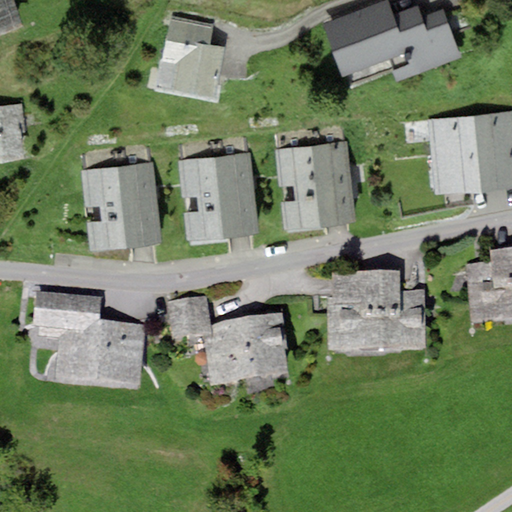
[(17,0),(0,0),(0,28),(25,20),(17,0)]
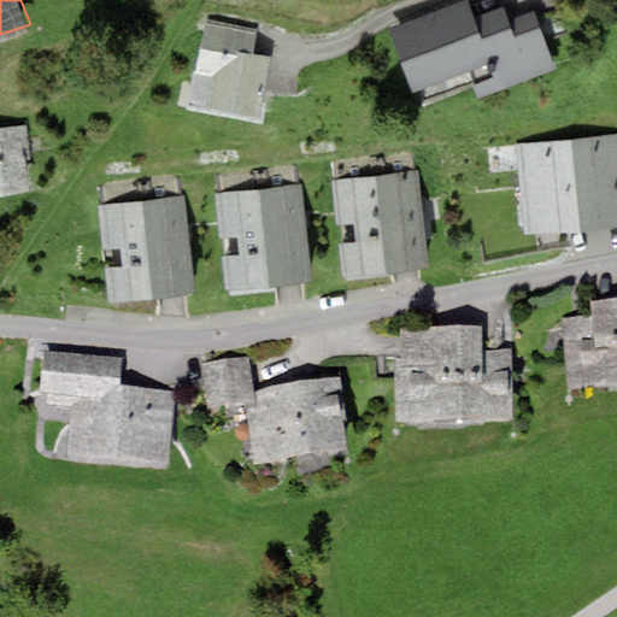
[(476,64),(488,93),(564,64),(541,5),(510,17),(505,4),(481,13),(475,0),(399,30),(421,86),(476,64)]
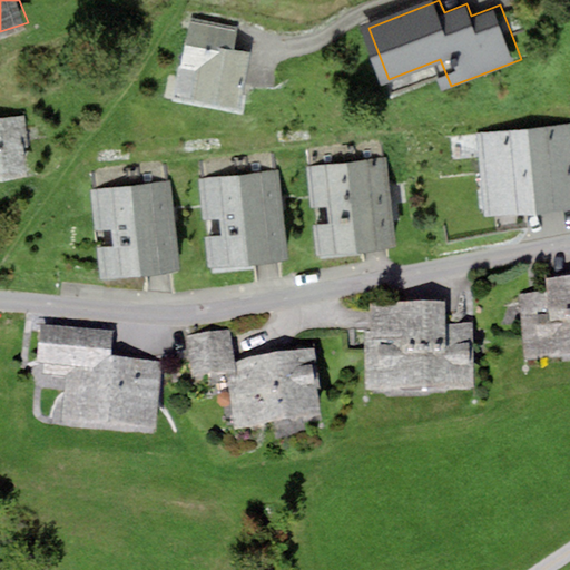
[(186,66),(204,69),(198,98),(244,106),(254,51),(239,49),(243,31),(194,22),(186,66)]
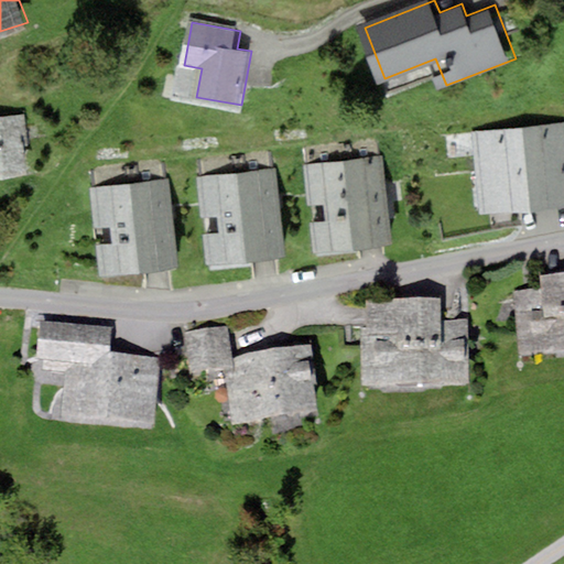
[(0,119),(0,176),(31,173),(24,117),(0,119)]
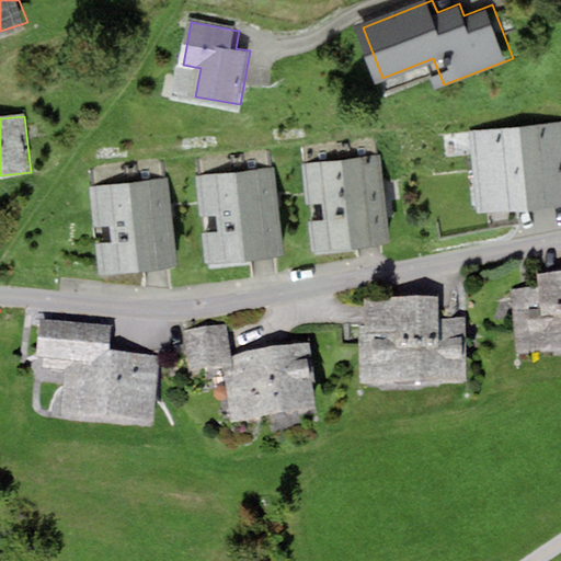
[(560,122),(469,132),(478,207),(560,198),(560,122)]
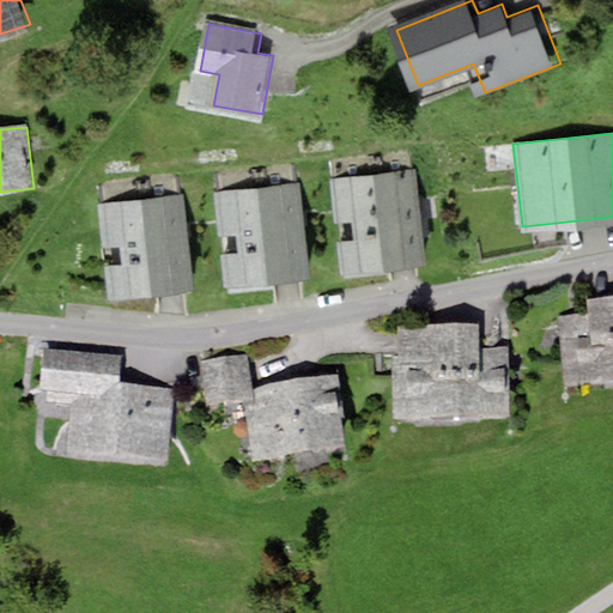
[(425,258),(414,169),(332,178),(343,267),(425,258)]
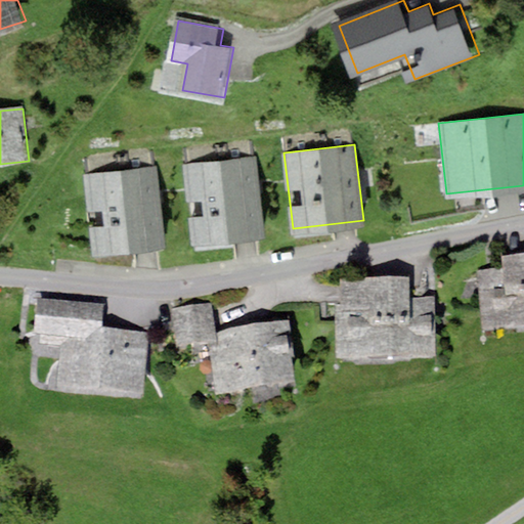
[(264,234),(256,158),(186,165),(193,241),(264,234)]
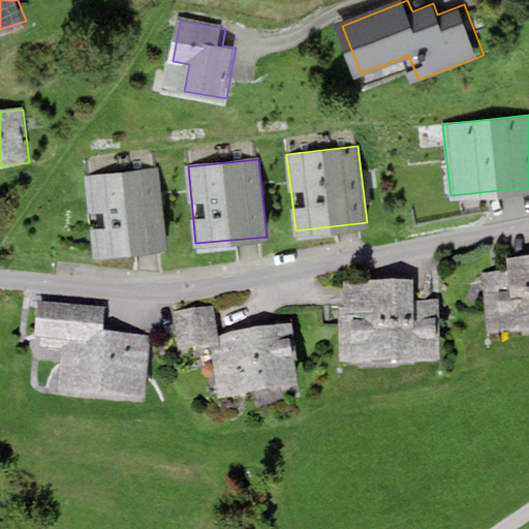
[(167,245),(158,167),(85,176),(93,253),(167,245)]
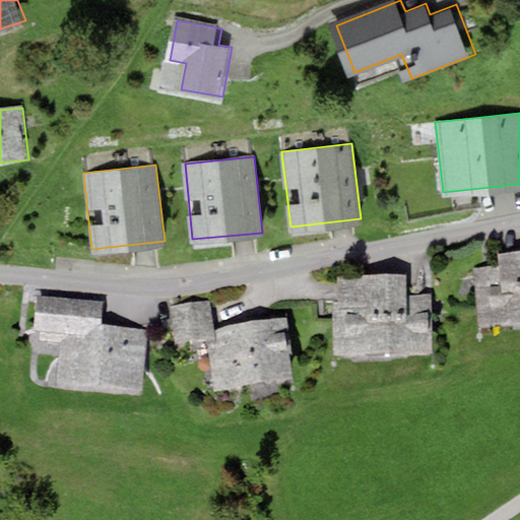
[(502,267),(471,271),(477,337),(519,332),(519,253),(501,255),(502,267)]
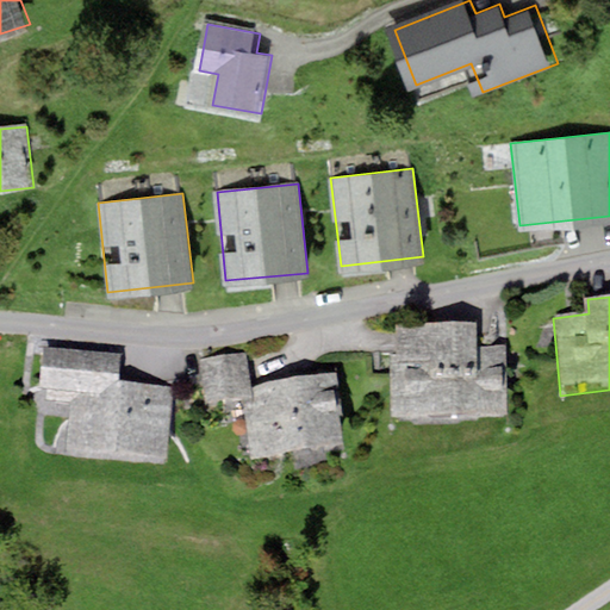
[(511,321),(397,324),(399,424),(514,421),(511,321)]
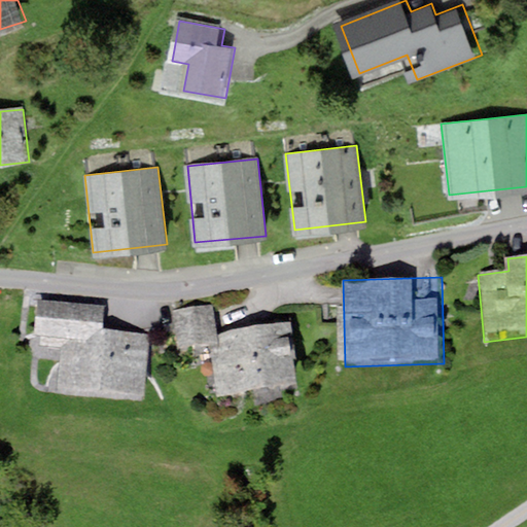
[(104,307),(37,301),(35,338),(42,338),(41,348),(61,349),(58,393),(144,400),(149,334),(102,329),(104,307)]
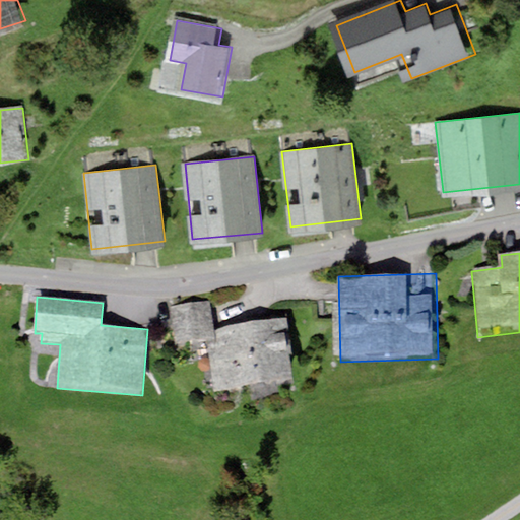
[(215,302),(171,307),(176,347),(211,343),(217,394),(299,384),(290,321),(218,330),(215,302)]
